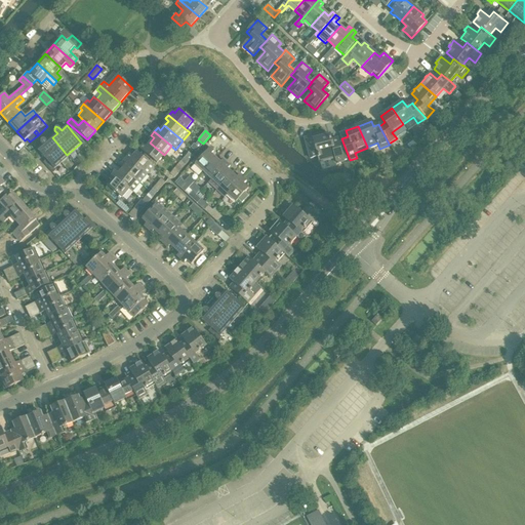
[(310,158),(318,156),(320,162),(328,159),(327,157),(335,155),(337,163),(344,161),(337,138),(331,140),(330,134),(314,138),(314,136),(305,137),(310,158)]
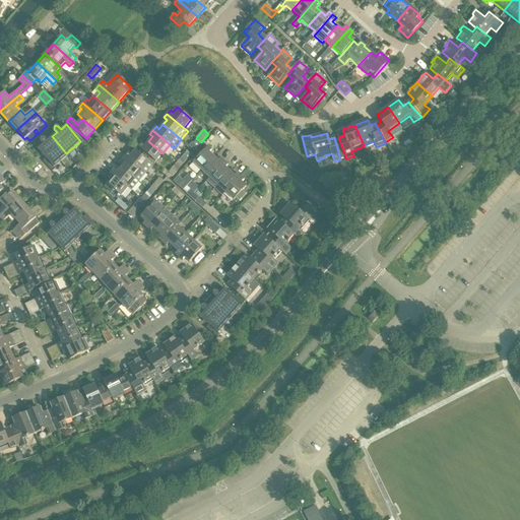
[(55,169),(52,166),(66,153),(52,136),(47,140),(44,137),(42,137),(40,138),(40,141),(43,144),(38,149),(46,158),(43,161),(52,172),(55,169)]
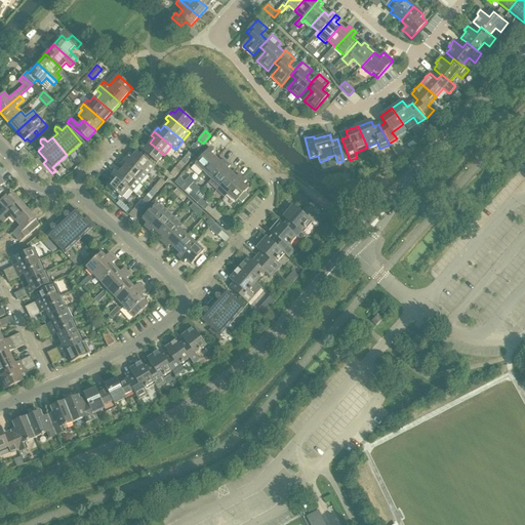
[(196,153),(203,144),(199,140),(195,145),(194,144),(191,148),(196,153)]
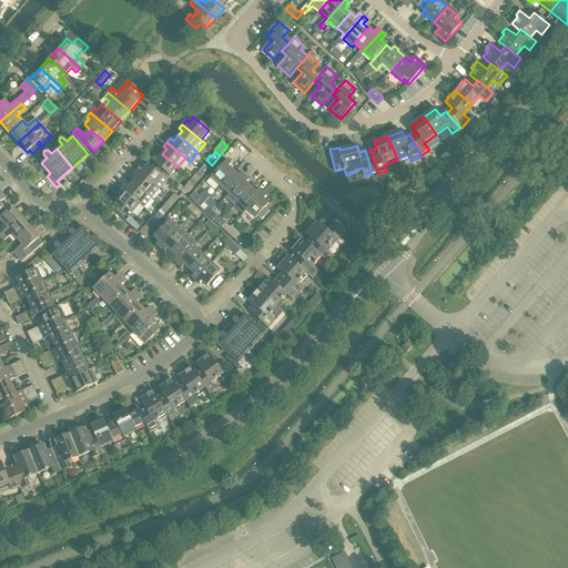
[(170,176),(178,168),(162,154),(158,159),(155,156),(151,161),(170,176)]
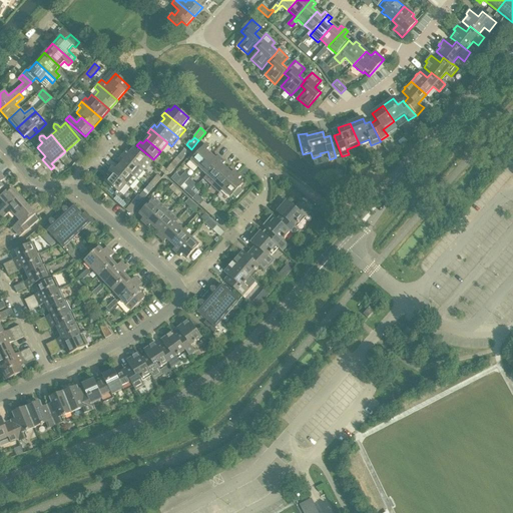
[(198,168),(211,154),(206,150),(209,148),(205,144),(190,160),(198,168)]
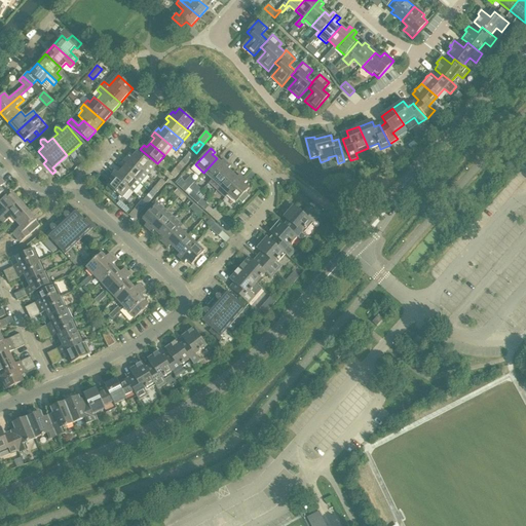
[(155,167),(151,164),(137,152),(133,157),(130,154),(126,158),(148,176),(155,167)]
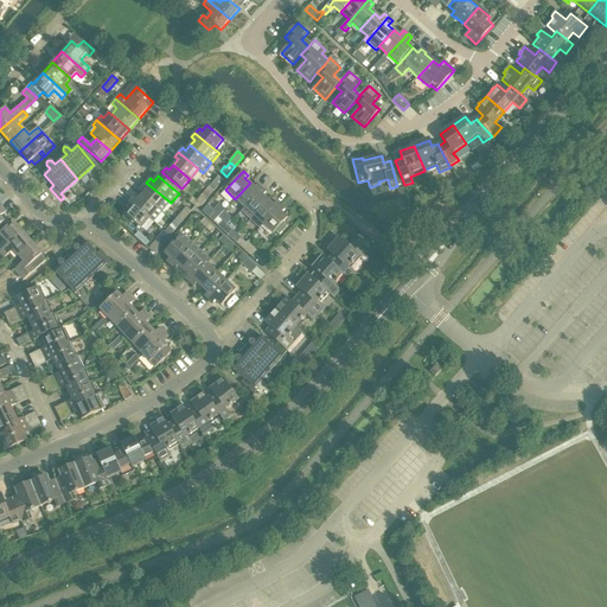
[(218,186),(223,180),(218,176),(213,181),(218,186)]
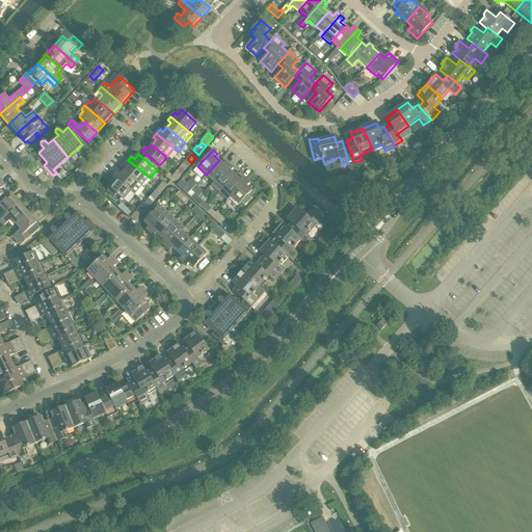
[(187,168),(191,163),(187,159),(183,164),(187,168)]
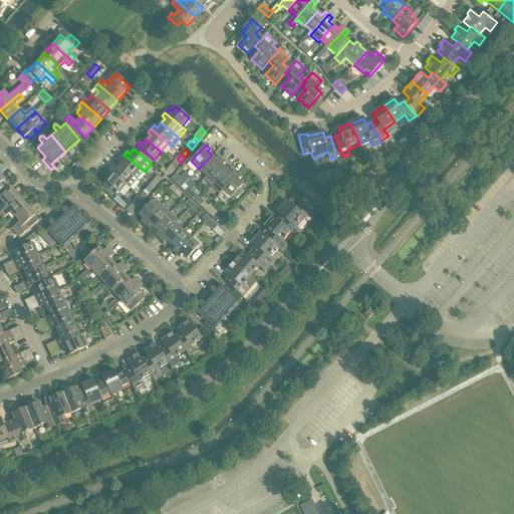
[(138,180),(145,172),(123,155),(120,159),(123,161),(119,166),(138,180)]
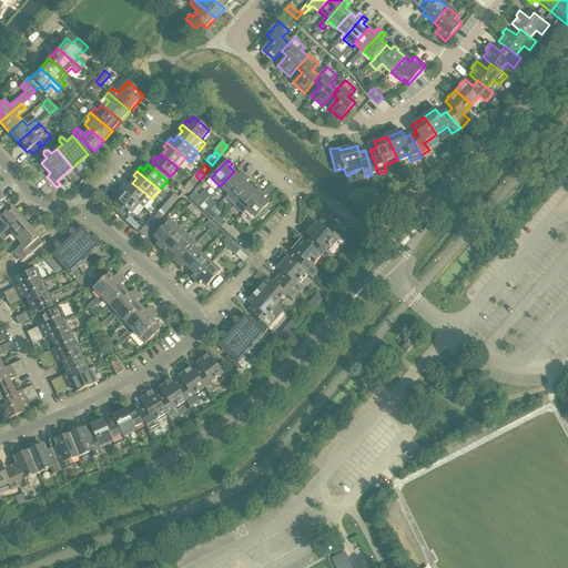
[(229,194),(245,176),(242,173),(239,175),(234,171),(220,186),(229,194)]
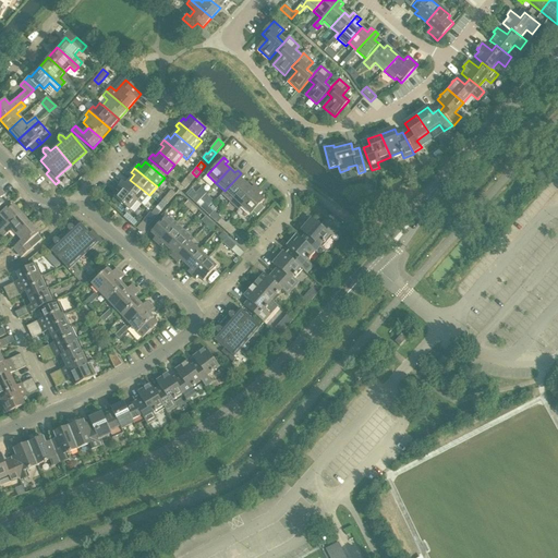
[(233,198),(246,184),(242,180),(245,177),(241,173),(225,191),(233,198)]
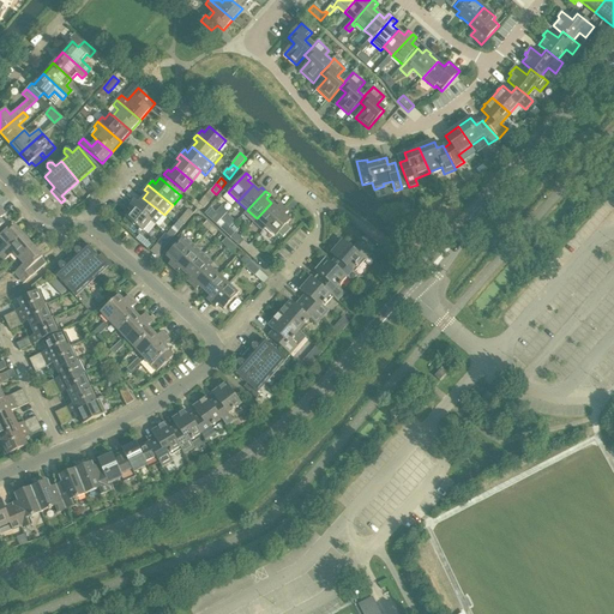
[(156,226),(164,215),(143,198),(138,203),(136,200),(131,205),(151,222),(156,226)]
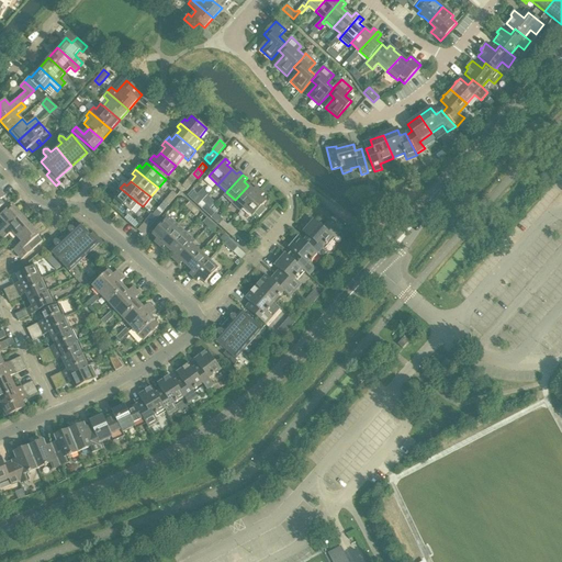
[(187,191),(191,186),(187,181),(182,187),(187,191)]
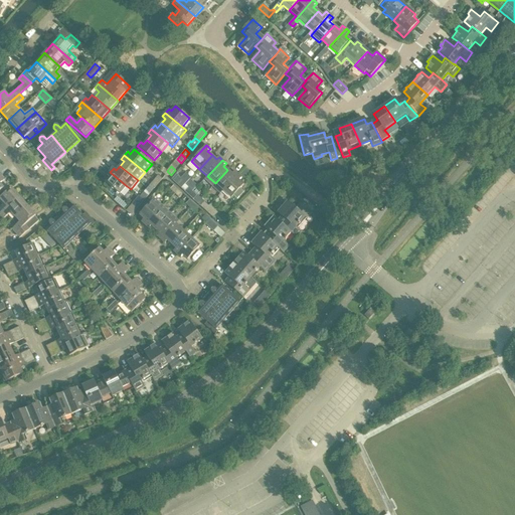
[(223,191),(238,175),(234,171),(232,174),(227,170),(215,183),(212,187),(220,194),(223,191)]
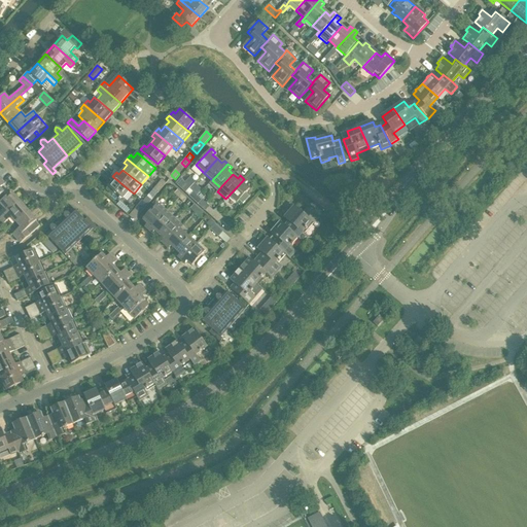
[(111,189),(107,194),(121,206),(126,201),(123,199),(130,190),(112,176),(109,179),(112,182),(108,186),(111,189)]
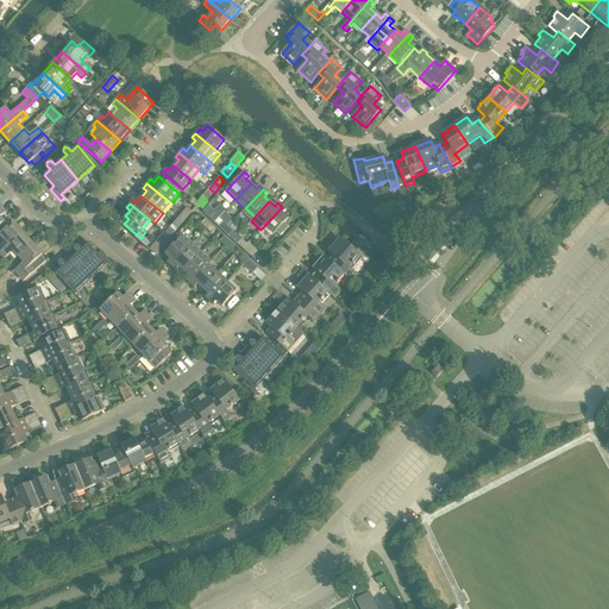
[(187,217),(192,212),(187,207),(182,213),(187,217)]
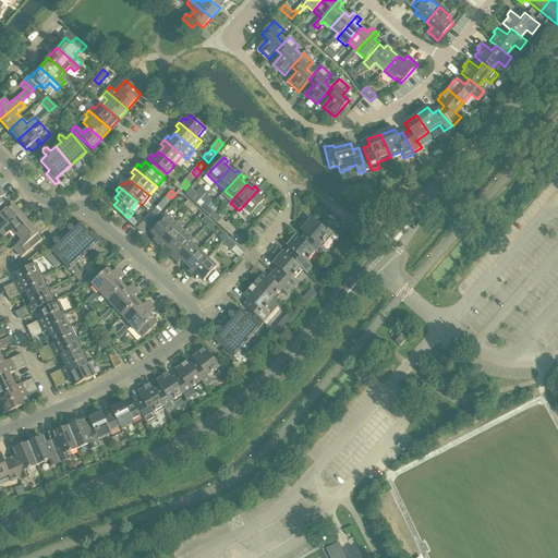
[(242,207),(251,215),(253,213),(257,216),(265,208),(261,205),(264,201),(259,196),(263,193),(258,190),(242,207)]
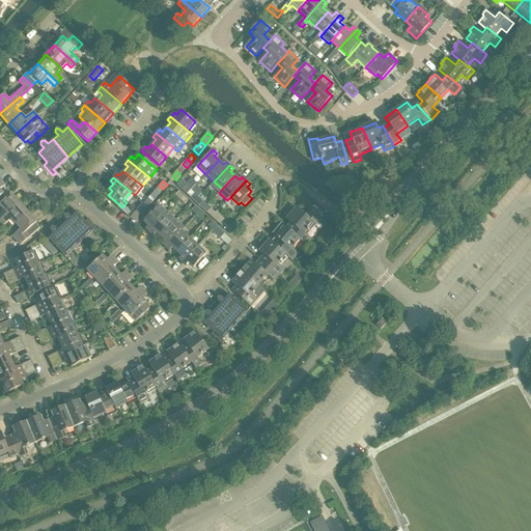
[(187,194),(192,189),(184,182),(178,187),(187,194)]
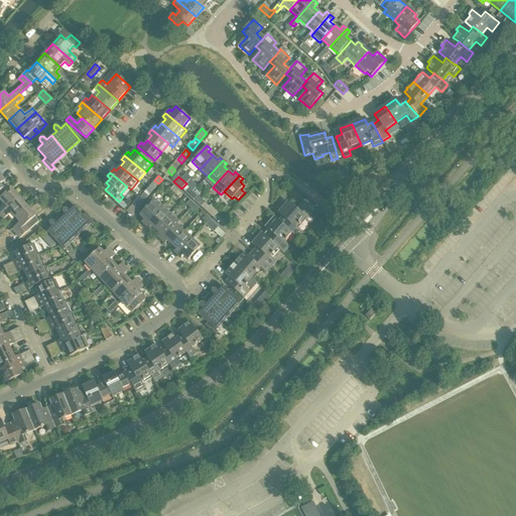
[(154,188),(158,183),(154,180),(150,184),(154,188)]
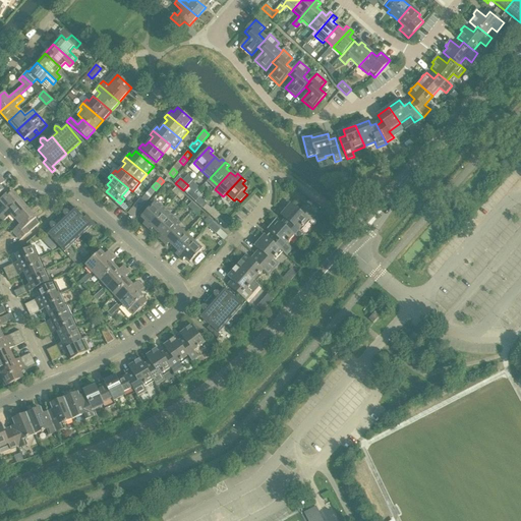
[(191,198),(195,194),(190,189),(186,193),(191,198)]
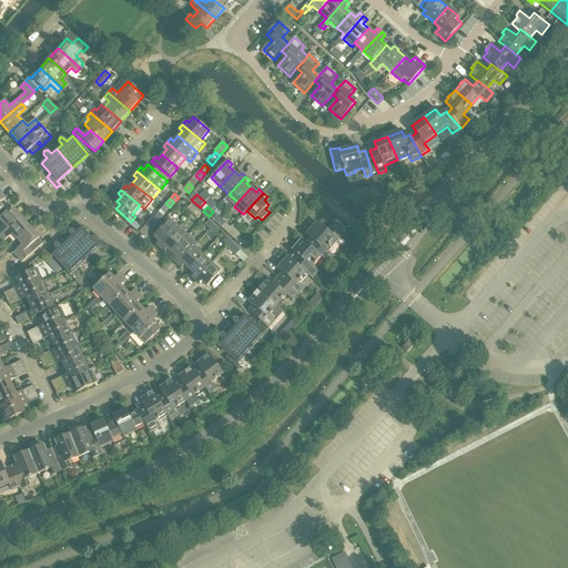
[(0,226),(1,229),(0,229),(0,236),(21,217),(12,208),(0,217),(0,226)]
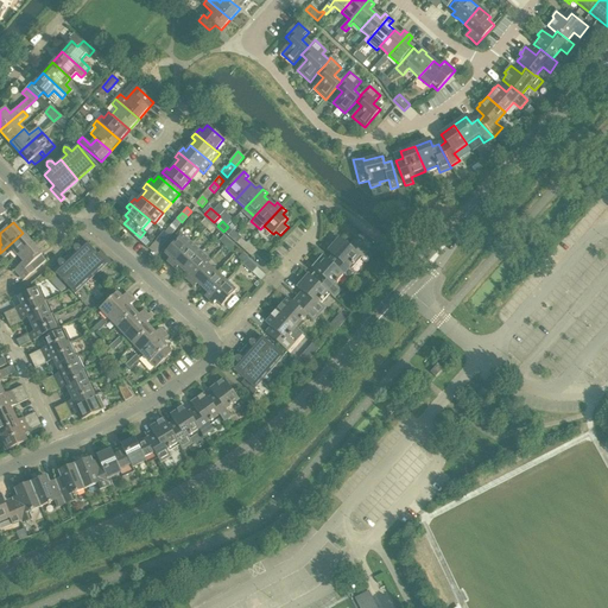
[(211,234),(215,229),(210,223),(206,228),(211,234)]
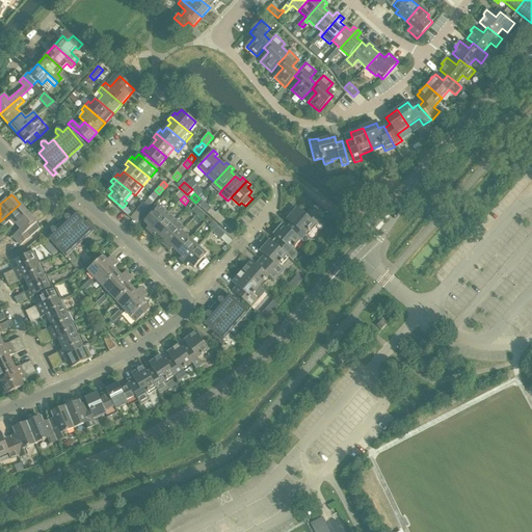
[(144,204),(143,203),(136,211),(141,216),(149,207),(144,204)]
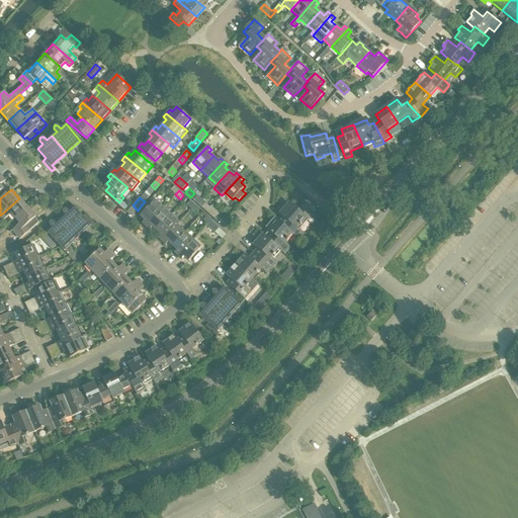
[(146,227),(164,207),(153,197),(150,201),(152,203),(140,217),(145,221),(142,224),(146,227)]
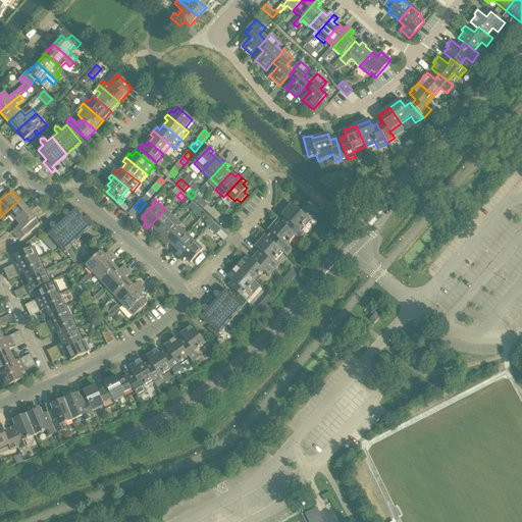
[(15,220),(28,209),(19,200),(0,217),(0,218),(3,222),(11,215),(15,220)]
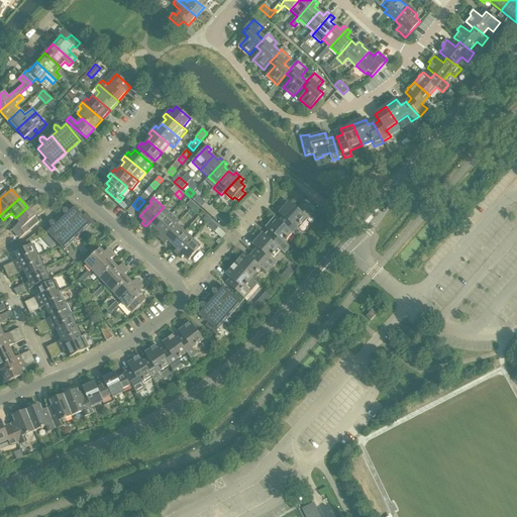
[(210,207),(209,207),(205,203),(201,207),(206,211),(210,207)]
